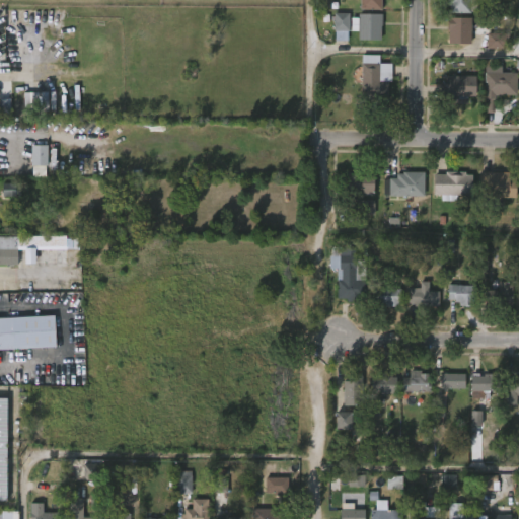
[(380,0),(380,10),(359,10),(359,0),(380,0)]
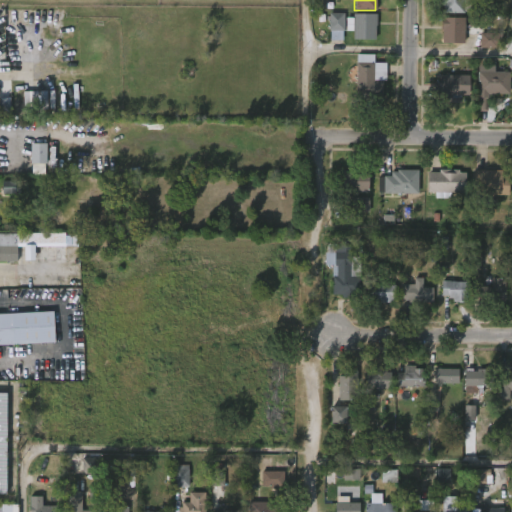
[(470,0),(470,12),(463,12),(463,13),(442,13),(442,6),(440,6),(440,0),(470,0)]
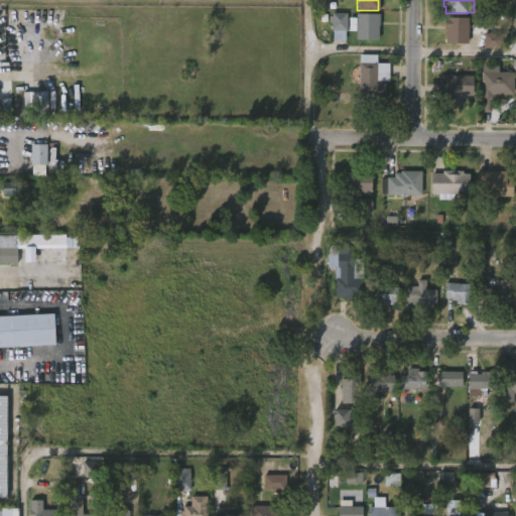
[(346,13),(344,40),(332,40),(332,13),(346,13)]
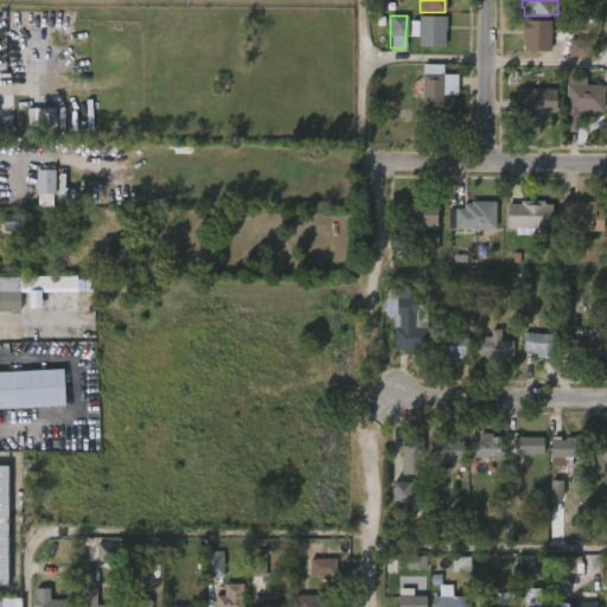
[(445,17),(443,49),(416,48),(417,37),(409,37),(409,21),(417,21),(417,17),(445,17)]
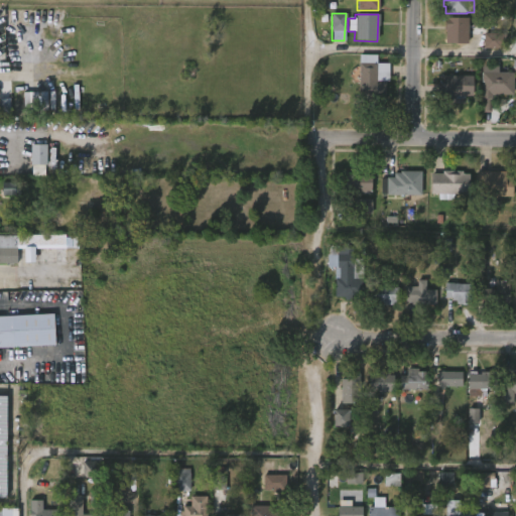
[(445,17),(468,18),(468,43),(444,43),(443,17),(445,17)]
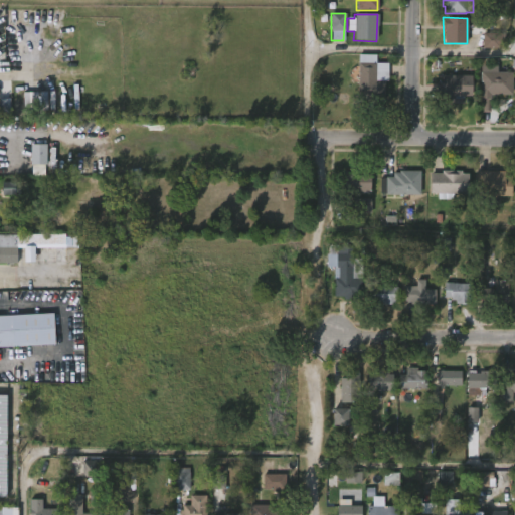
[(483,48),(504,49),(504,34),(484,33),(483,48)]
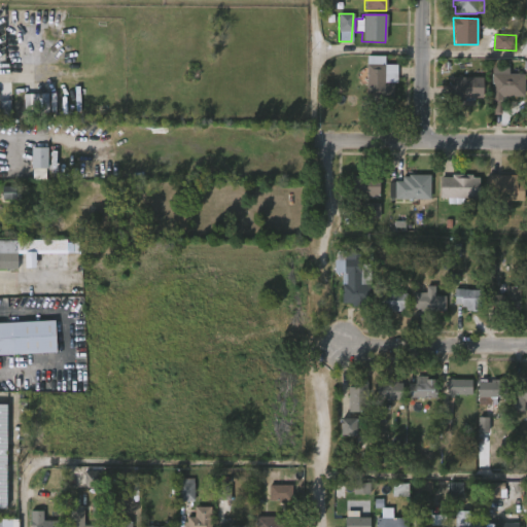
[(385,56),(385,65),(398,65),(397,82),(395,82),(395,103),(366,103),(367,56),(385,56)]
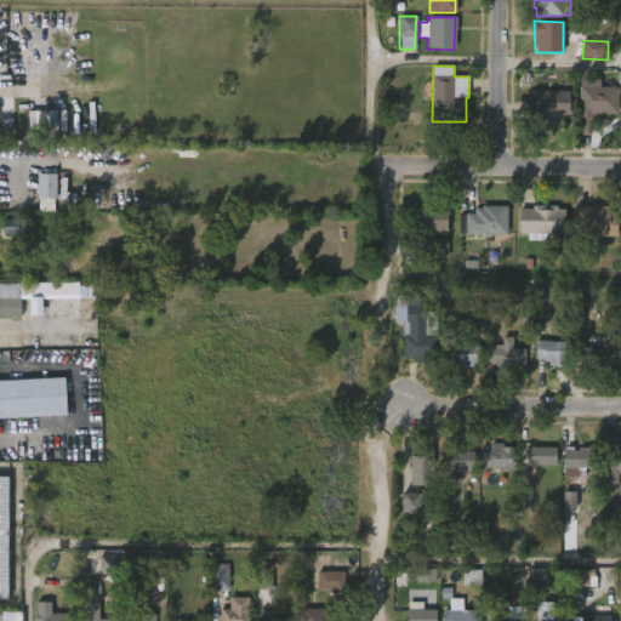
[(591,113),(591,136),(581,135),(581,120),(577,120),(579,87),(616,87),(616,114),(591,113)]
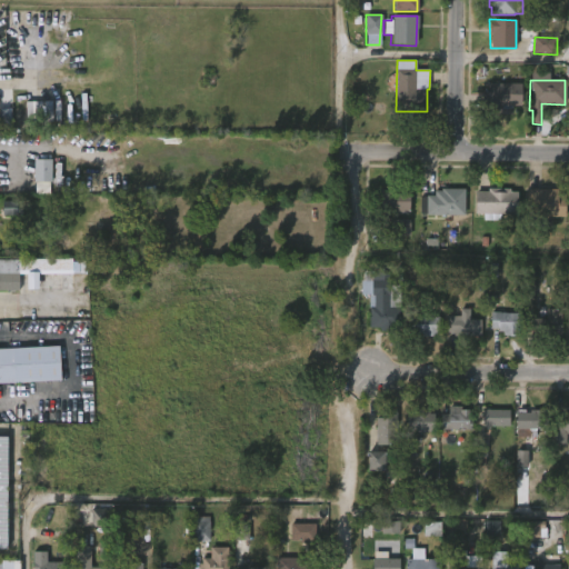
[(520,85),(519,107),(486,106),(486,83),(520,85)]
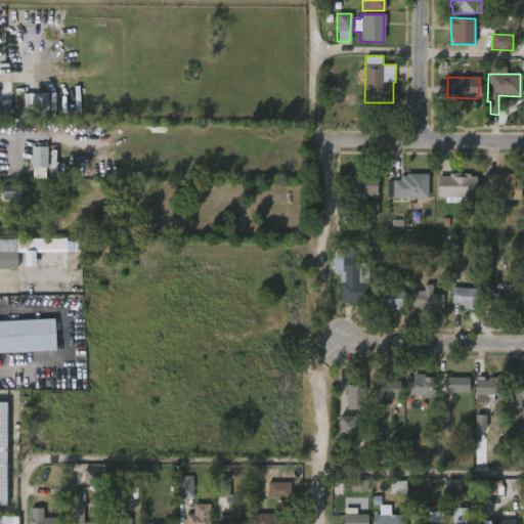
[(54,110),(23,111),(22,92),(53,91),(54,110)]
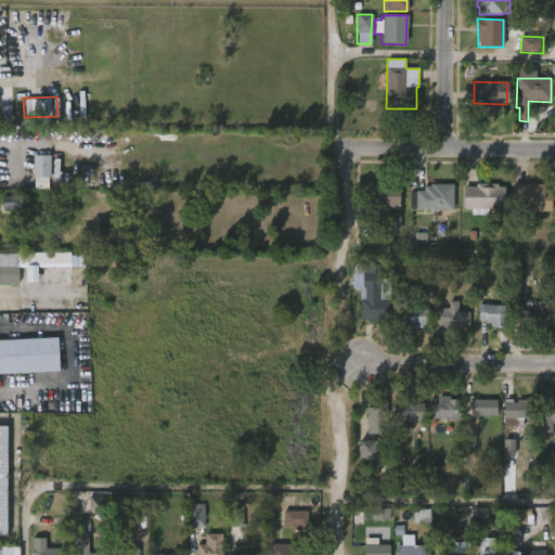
[(11,106),(1,106),(1,123),(11,123),(11,106)]
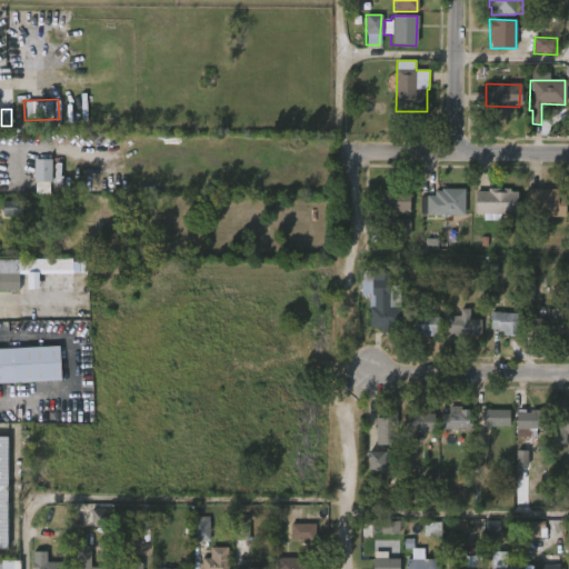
[(50,183),(31,183),(32,157),(50,158),(50,183)]
